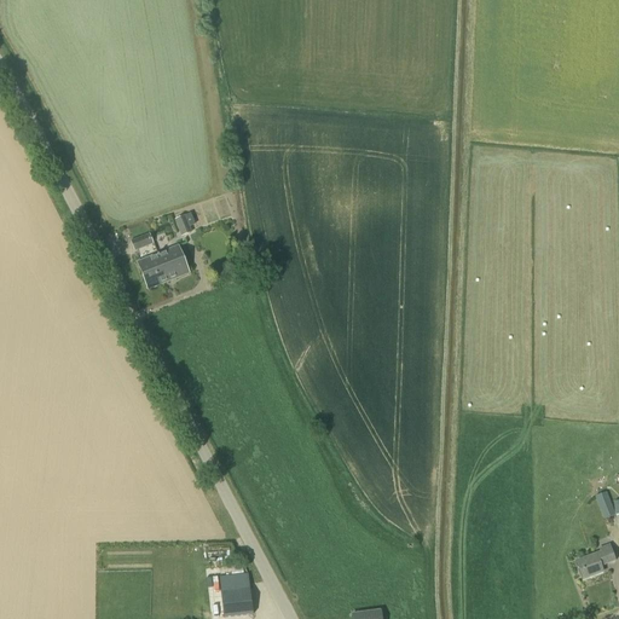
[(161,226),(169,223),(167,217),(172,214),(168,207),(155,213),(161,226)]
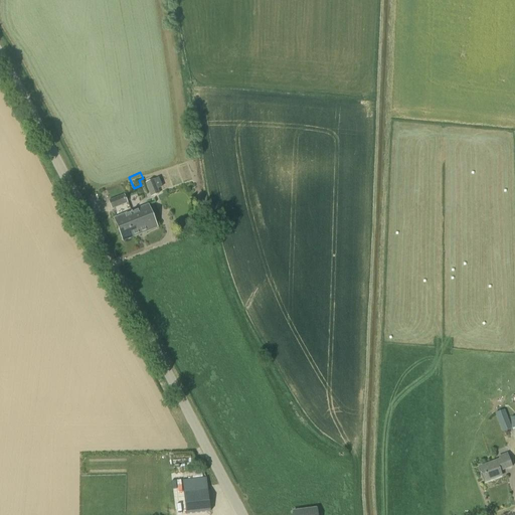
[(151,197),(159,194),(154,180),(145,184),(151,197)]
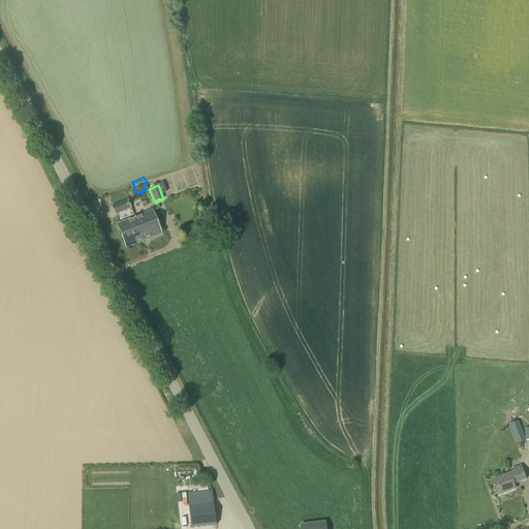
[(115,216),(131,209),(127,200),(112,207),(115,216)]
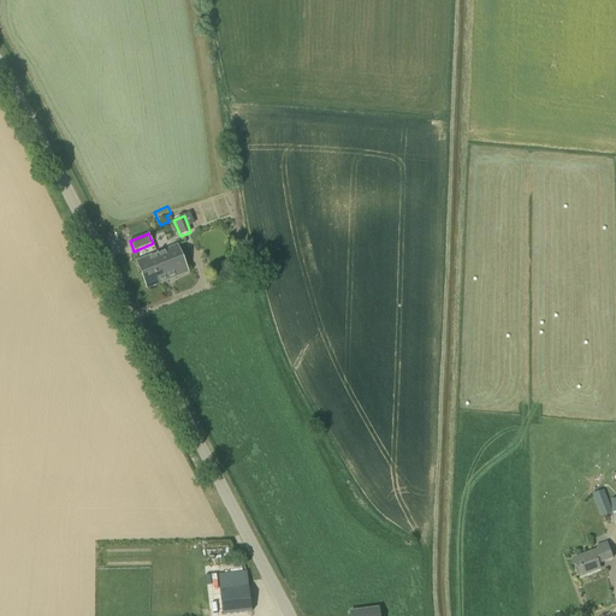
[(157,254),(167,280),(188,273),(177,247),(157,254)]
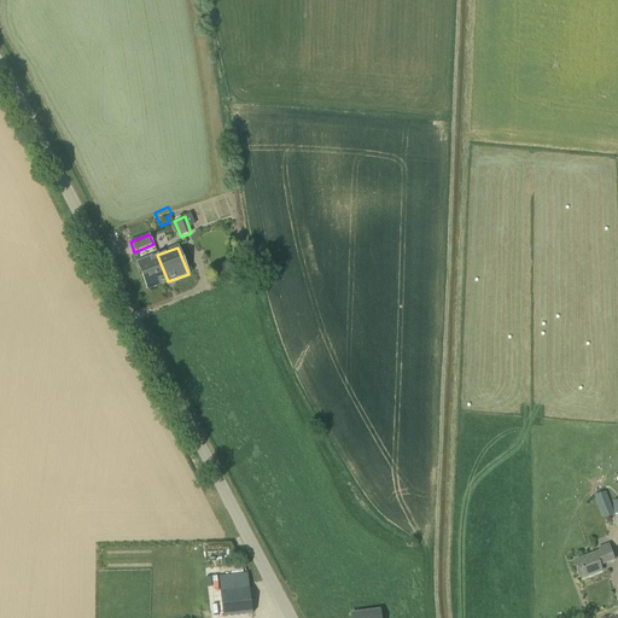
[(147,290),(168,281),(157,255),(138,263),(147,290)]
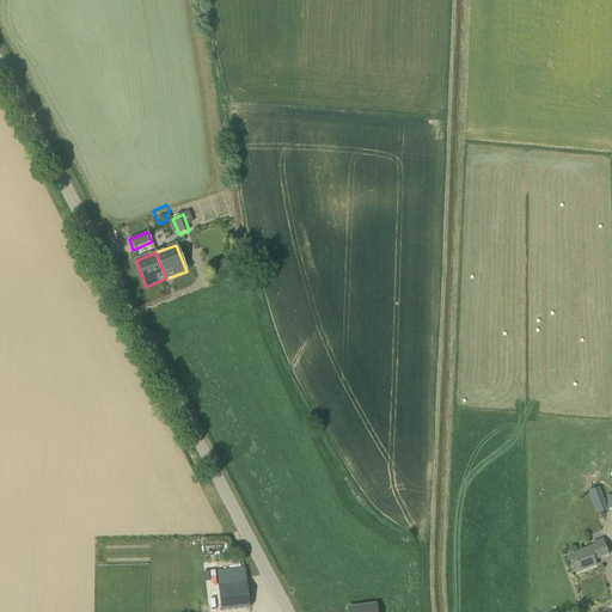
[(597,514),(607,509),(599,488),(588,491),(597,514)]
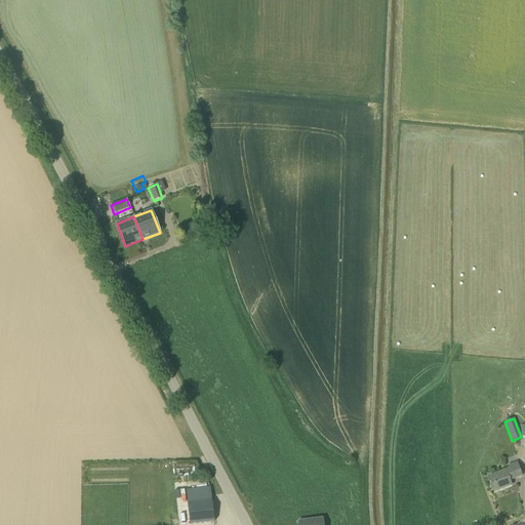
[(494,491),(511,486),(509,481),(521,476),(516,463),(510,466),(511,469),(488,477),(494,491)]
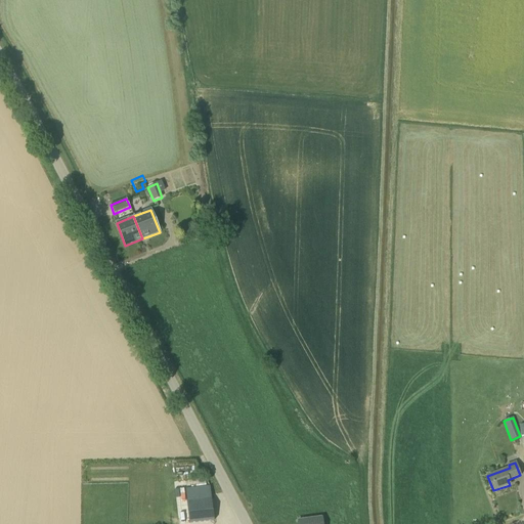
[(189,523),(214,521),(210,486),(185,488),(189,523)]
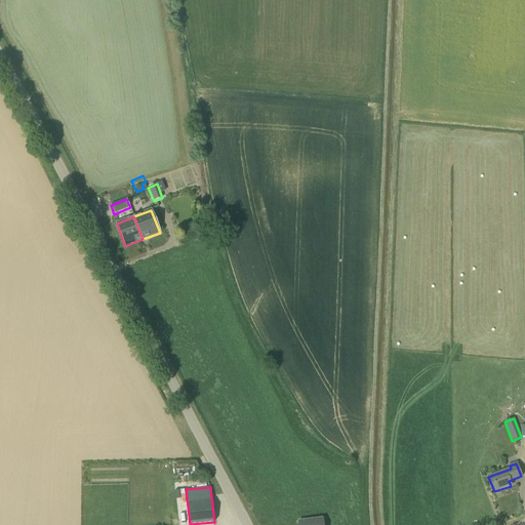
All buildings are outlined.
